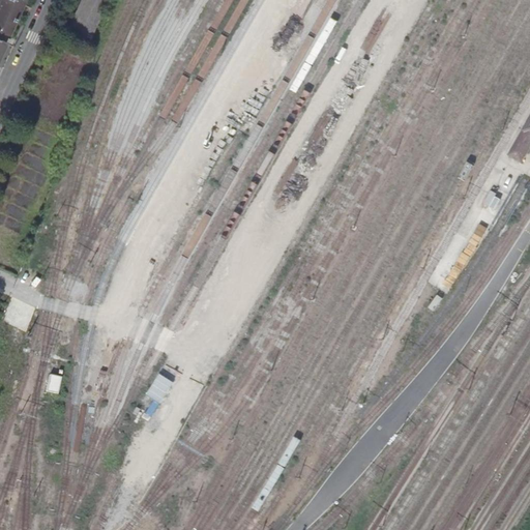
[(0,33),(9,37),(26,0),(1,0),(0,3),(0,33)]
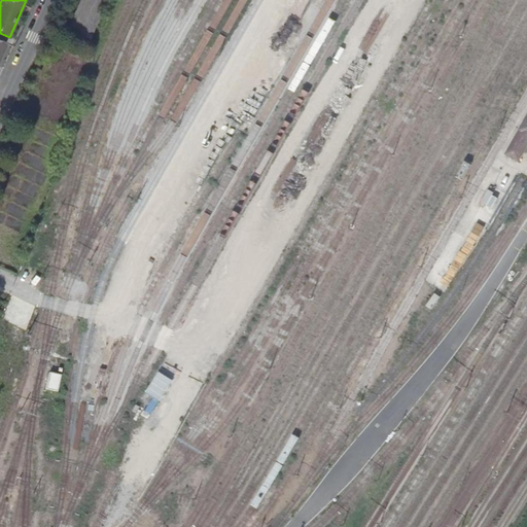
[(526,149),(526,115),(504,154),(520,163),(526,149)]
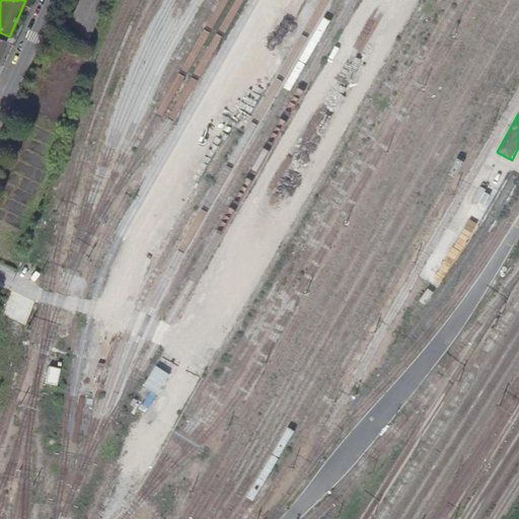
[(34,279),(29,275),(26,279),(31,283),(34,279)]
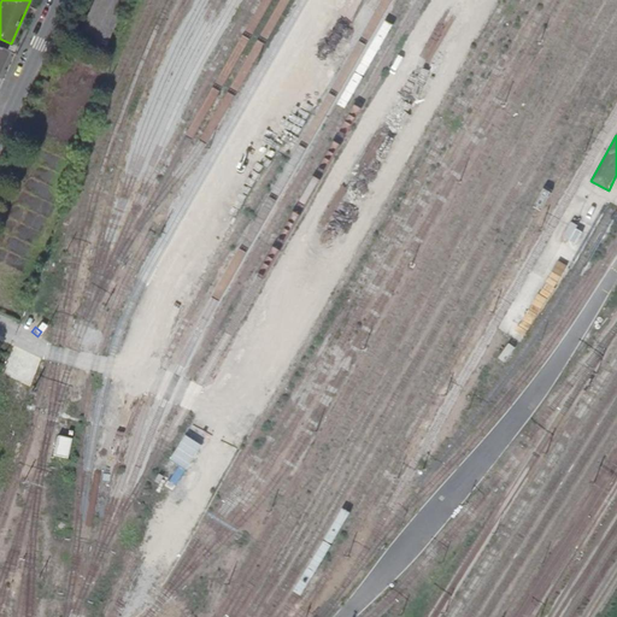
[(71,440),(58,436),(53,457),(66,460),(71,440)]
